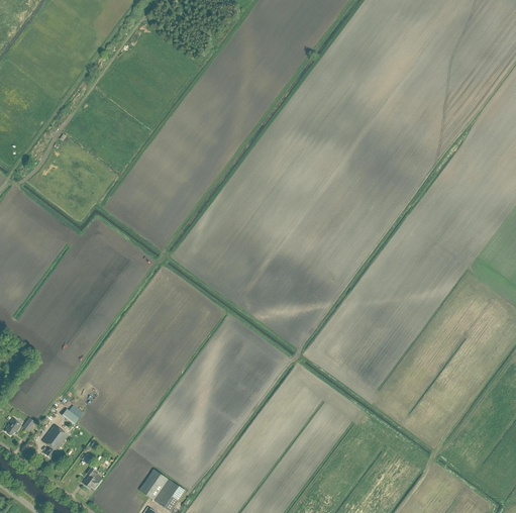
[(65,409),(60,417),(74,425),(78,417),(65,409)]
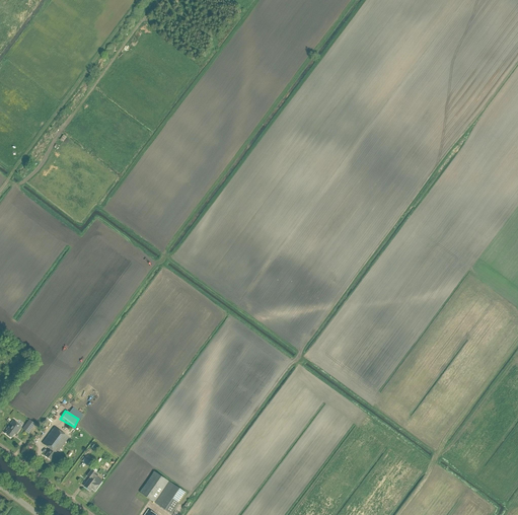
[(14,432),(19,424),(11,418),(5,426),(6,427),(3,431),(9,435),(13,431),(14,432)]
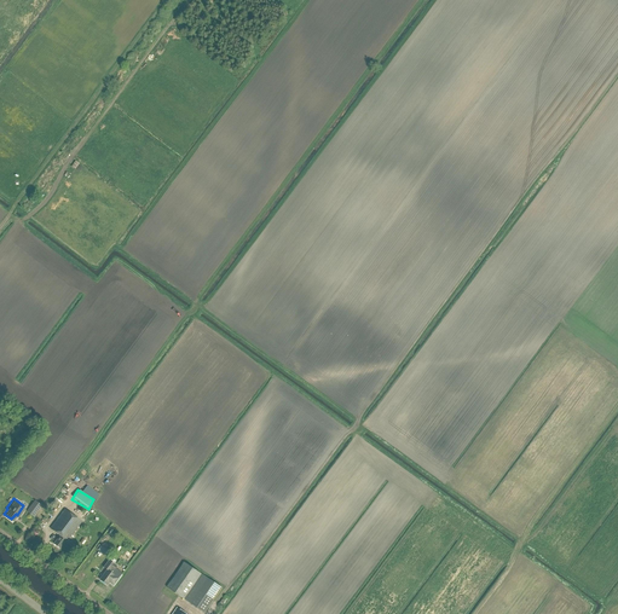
[(52,540),(58,545),(64,537),(65,538),(67,536),(69,537),(70,536),(68,533),(80,519),(63,505),(48,525),(58,532),(52,540)]
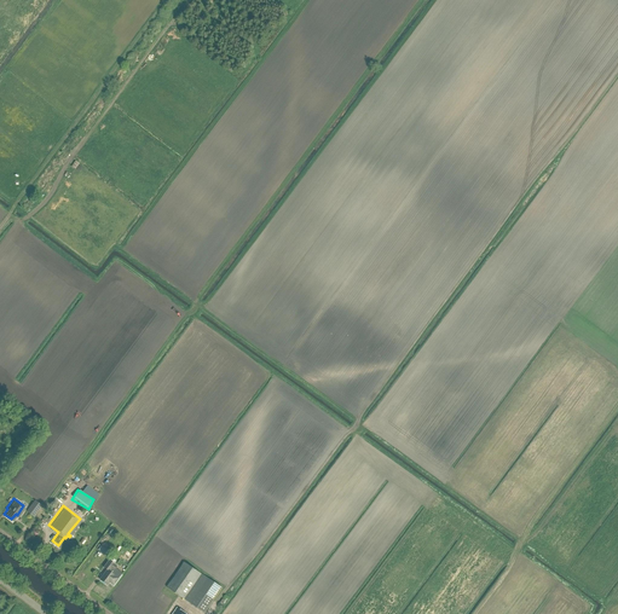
[(116,574),(113,572),(111,571),(113,568),(111,567),(115,562),(108,556),(104,561),(102,563),(105,566),(98,575),(105,581),(108,578),(111,581),(116,574)]
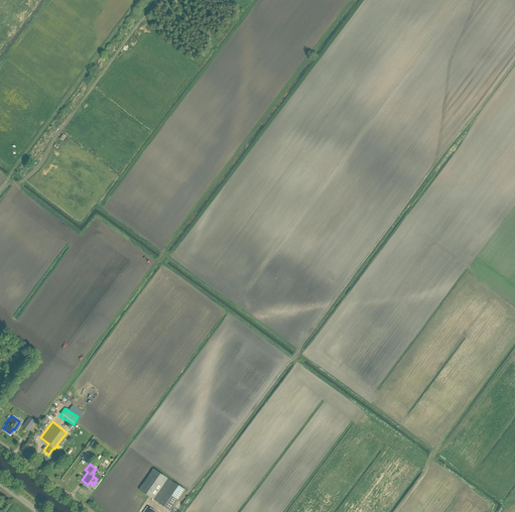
[(138,486),(170,508),(184,487),(152,465),(138,486)]
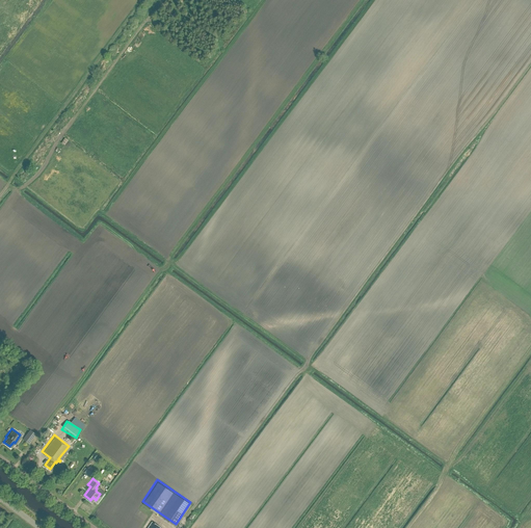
[(144,527),(161,527),(162,527),(151,519),(144,527)]
